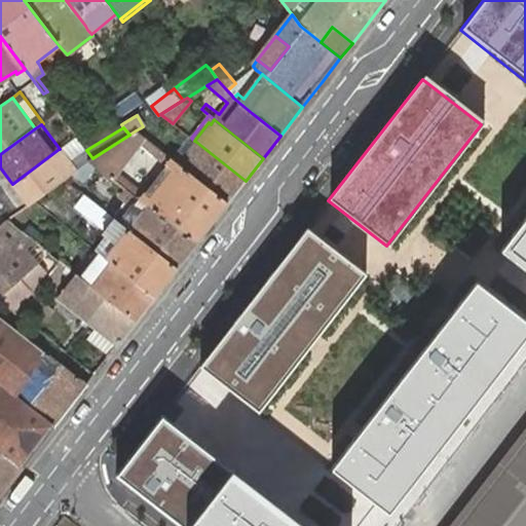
[(129,135),(92,158),(88,161),(113,180),(141,145),(143,142),(146,139),(136,130),(129,135)]
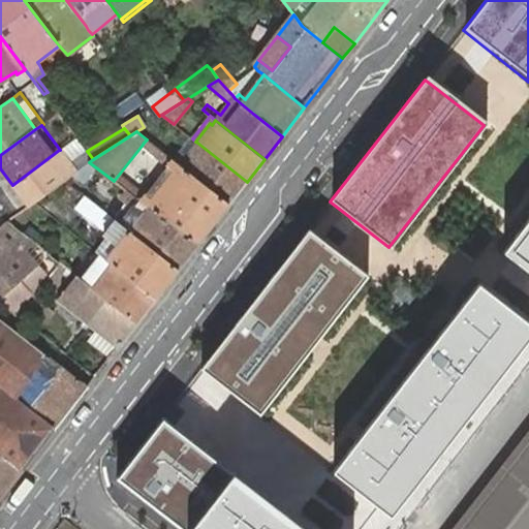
[(60,150),(59,150),(67,162),(86,149),(76,137),(60,150)]
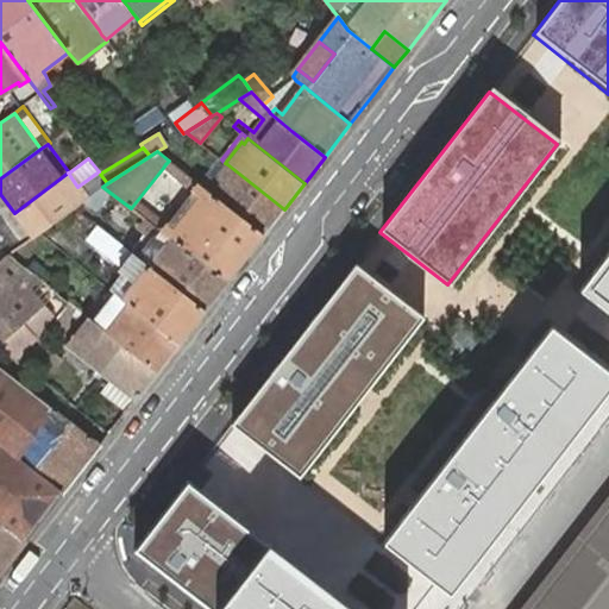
[(221,159),(205,180),(211,184),(227,164),(225,163),(221,159)]
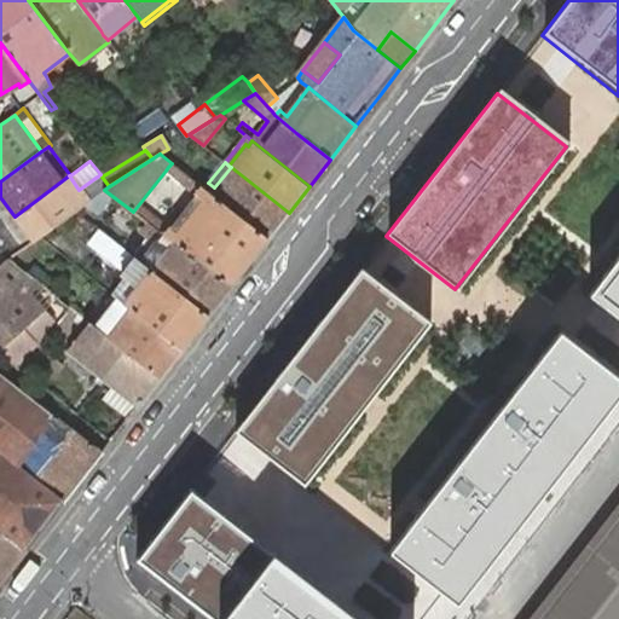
[(196,194),(201,186),(190,178),(172,163),(168,167),(166,171),(196,194)]
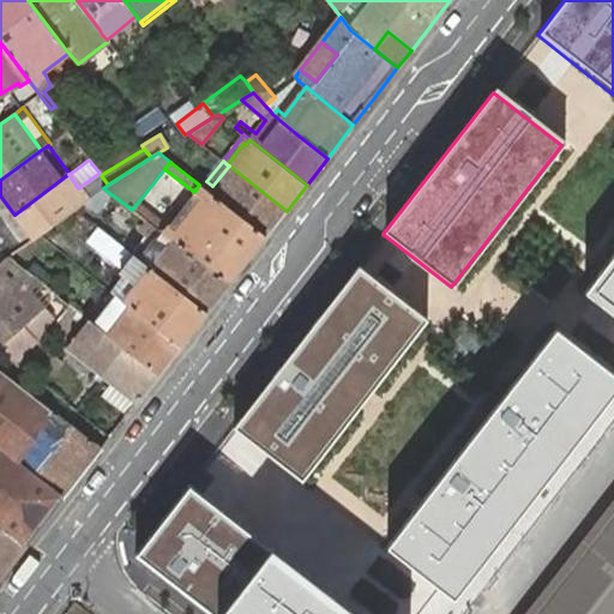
[(266,238),(287,211),(229,166),(212,186),(206,181),(202,186),(266,238)]
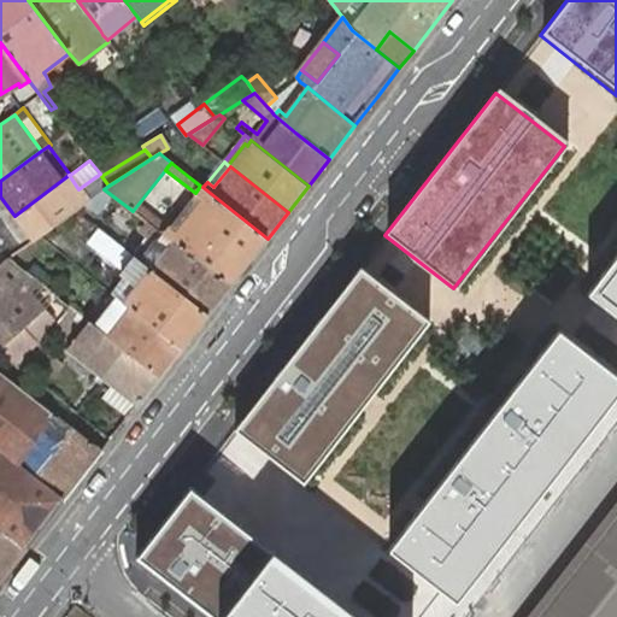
[(69,175),(15,216),(33,240),(41,235),(75,210),(104,189),(109,186),(101,176),(100,174),(78,189),(69,175)]
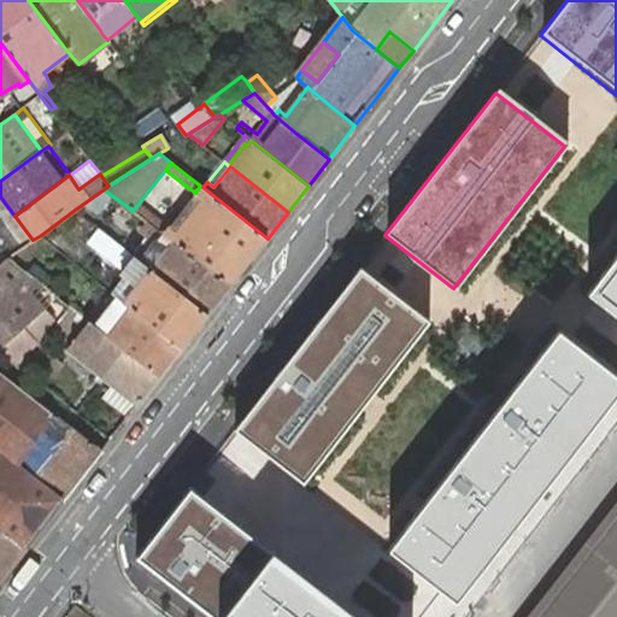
[(230,286),(268,239),(203,187),(200,186),(195,193),(205,200),(178,234),(169,227),(163,234),(230,286)]
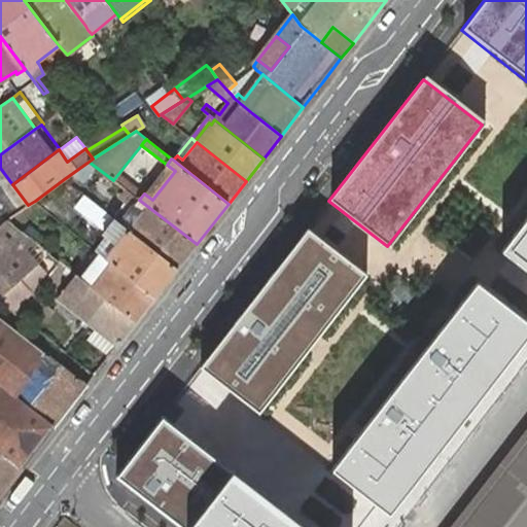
[(132,195),(139,200),(144,194),(137,188),(132,195)]
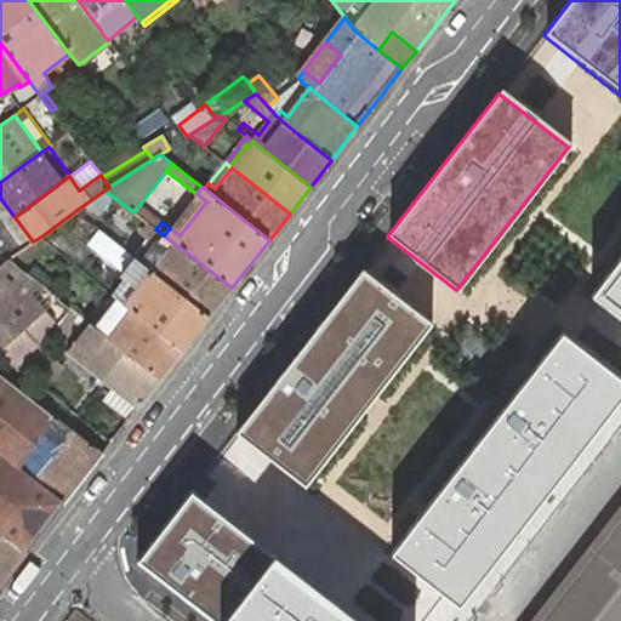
[(209,317),(232,288),(164,235),(155,229),(149,237),(169,251),(152,272),(209,317)]
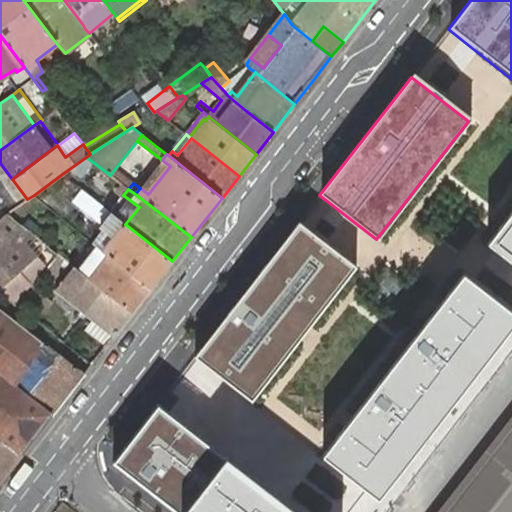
[(125,224),(81,190),(73,200),(102,223),(100,227),(114,238),(103,252),(108,255),(151,289),(172,261),(125,224)]
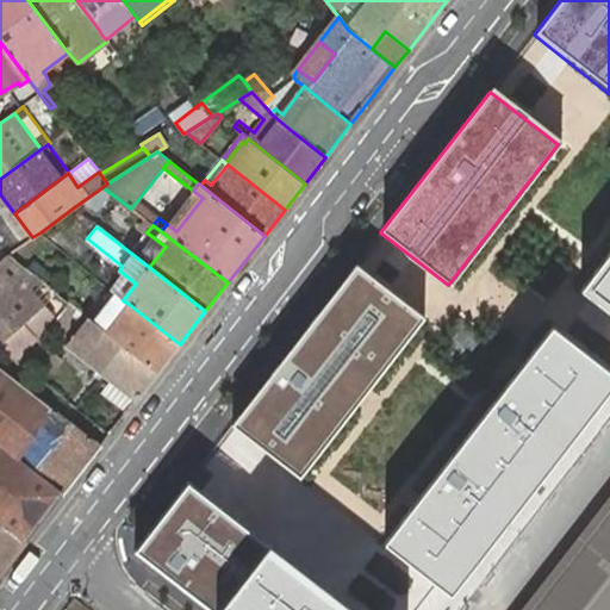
[(609,243),(580,282),(609,305),(609,243)]
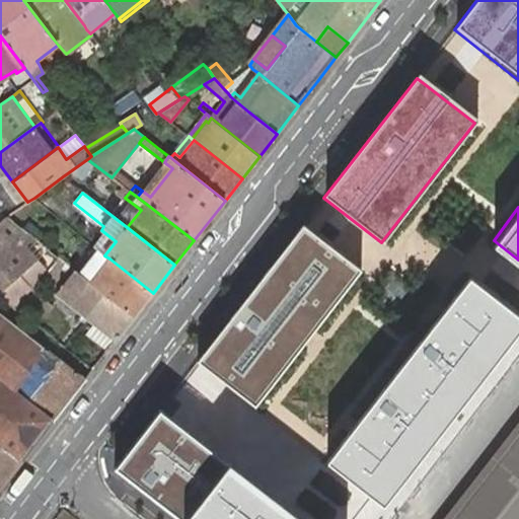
[(0,254),(27,232),(22,229),(19,233),(16,230),(14,233),(6,224),(11,220),(7,216),(0,221),(0,254)]
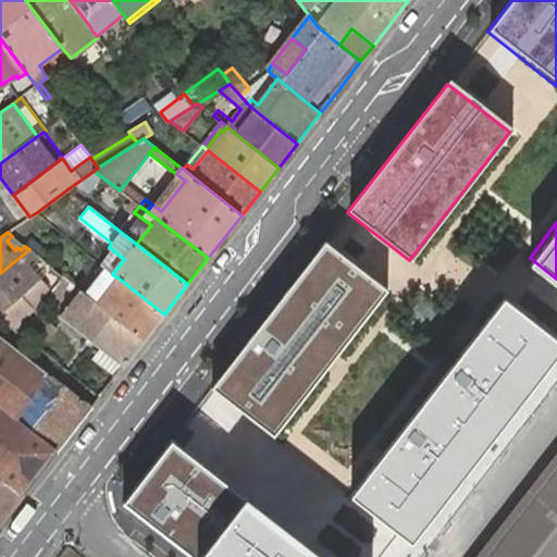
[(381,294),(321,247),(206,394),(265,438),(381,294)]
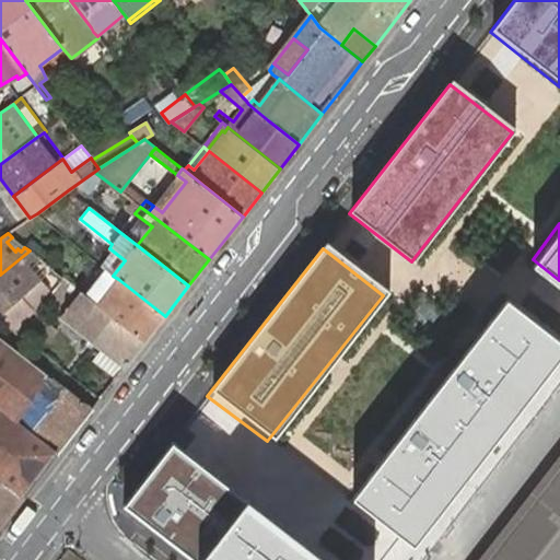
[(0,275),(0,315),(39,281),(41,280),(25,263),(35,255),(30,251),(0,275)]
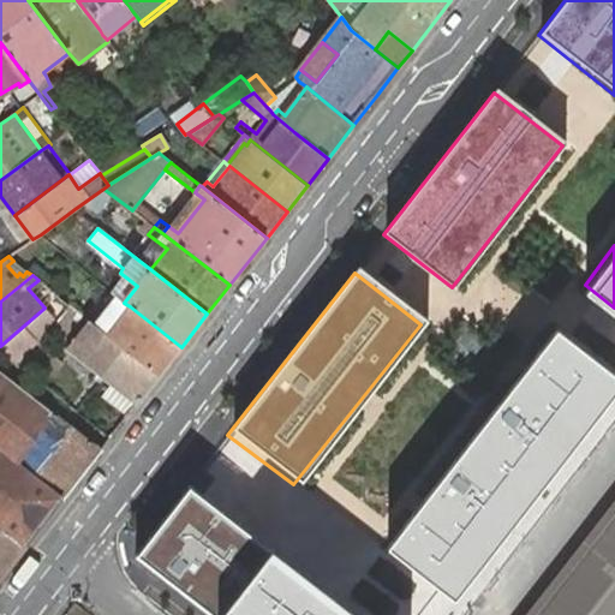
[(45,308),(43,309),(59,321),(72,306),(58,296),(45,308)]
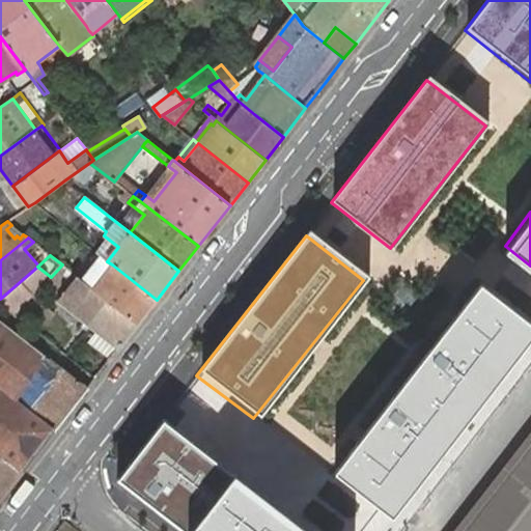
[(62,264),(51,277),(66,290),(59,300),(89,325),(93,328),(104,315),(93,307),(103,297),(93,288),(88,285),(83,281),(62,264)]
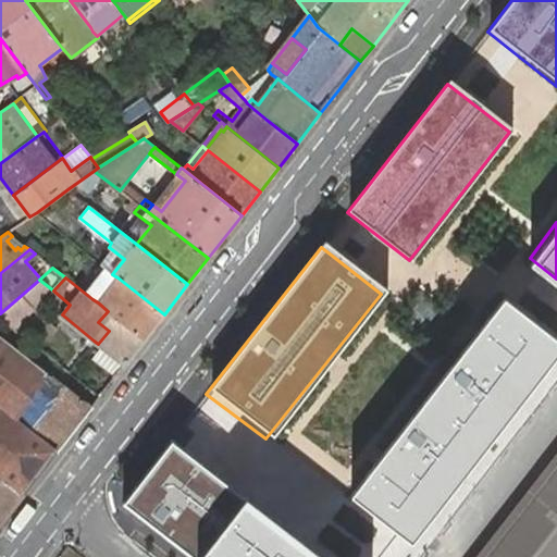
[(144,341),(164,314),(118,277),(98,302),(108,311),(144,341)]
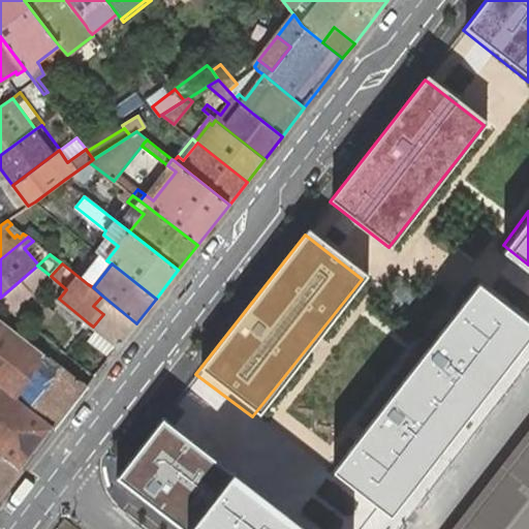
[(86,275),(83,280),(88,284),(91,279),(86,275)]
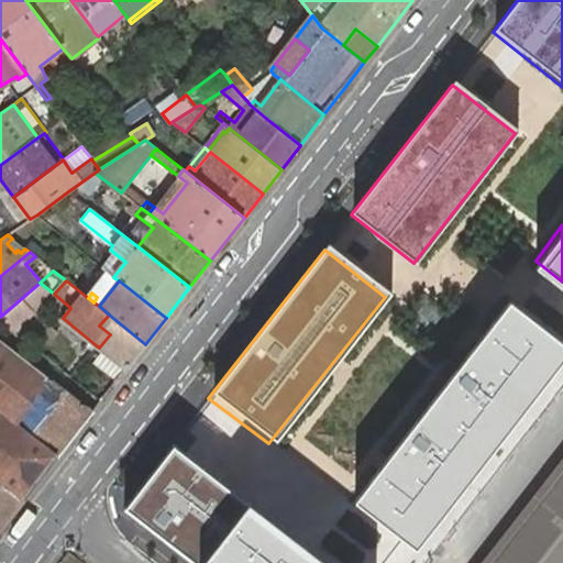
[(562,355),(562,345),(506,302),(354,497),(417,545),(562,355)]
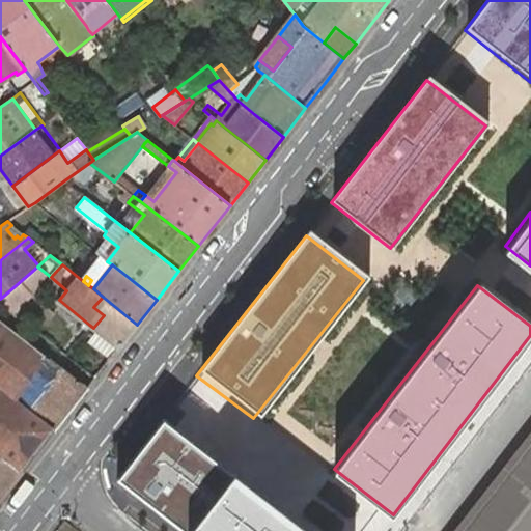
[(100,341),(115,354),(137,325),(103,297),(93,307),(104,315),(93,328),(98,331),(104,336),(100,341)]
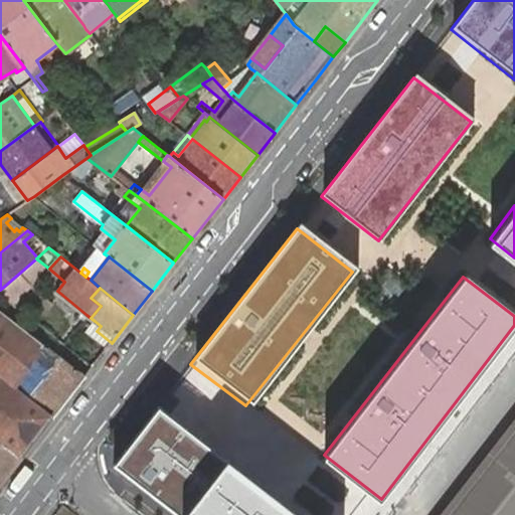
[(41,342),(0,310),(0,440),(21,458),(53,417),(86,375),(41,342)]
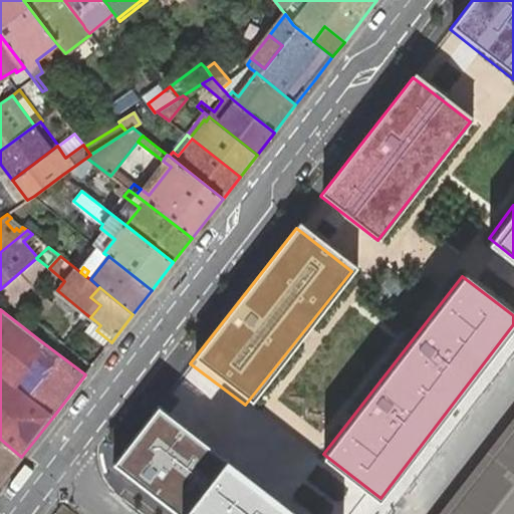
[(290,513),(156,408),(113,464),(178,513),(290,513)]
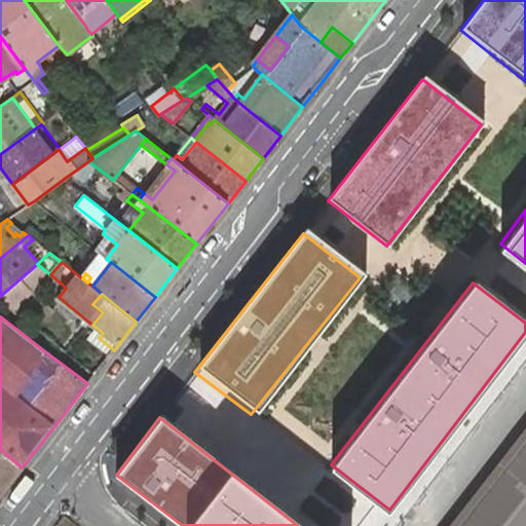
[(525,525),(525,425),(449,525),(525,525)]
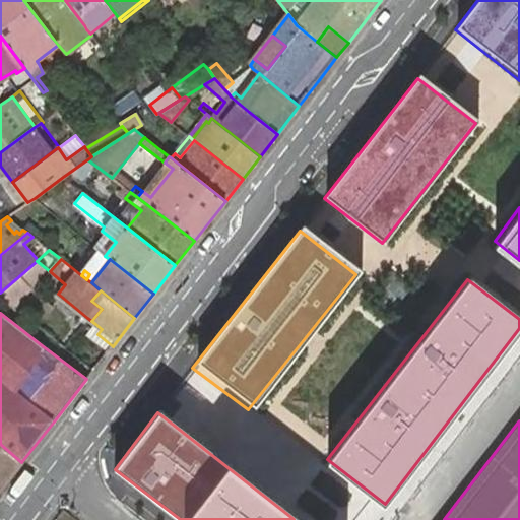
[(0,490),(21,462),(0,444),(0,490)]
